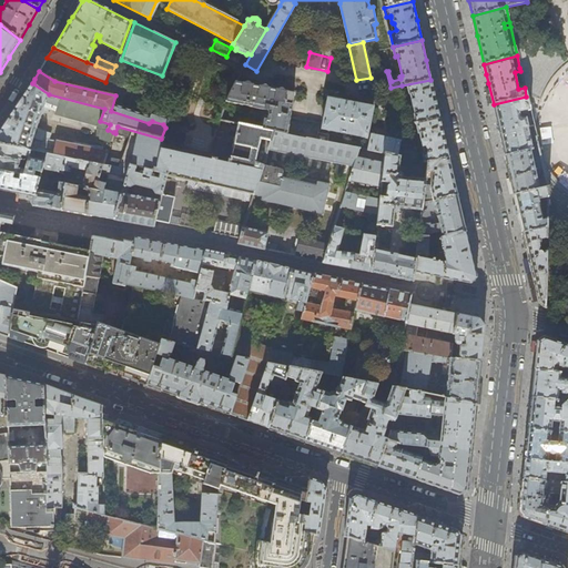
[(283,134),(316,141),(318,133),(320,123),(290,117),(295,92),(285,90),(282,87),(277,89),(251,83),(249,80),(244,82),(236,81),(227,95),(226,99),(229,102),(253,107),(253,108),(267,111),(269,113),(267,120),(265,120),(263,129),(274,132),(283,134)]
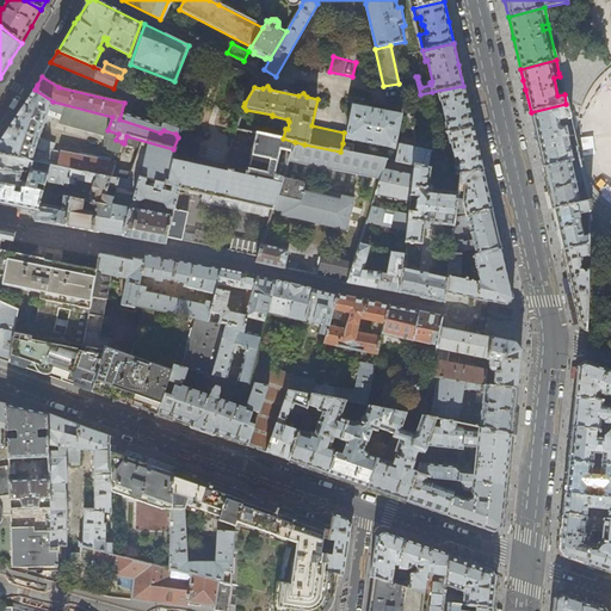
[(468,105),(463,86),(432,92),(436,110),(438,110),(437,102),(439,102),(442,102),(445,118),(438,121),(442,135),(473,128),(473,127),(469,110),(468,105)]
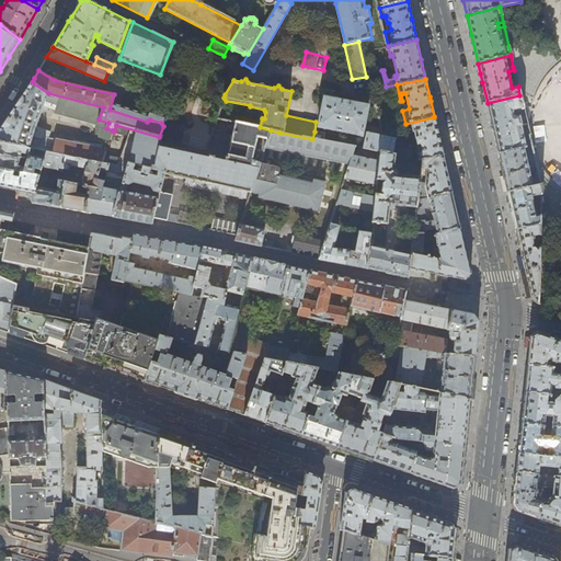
[(9,117),(0,130),(0,142),(31,149),(46,151),(102,162),(104,156),(105,150),(100,149),(101,146),(76,141),(76,144),(48,138),(50,132),(36,127),(42,111),(47,112),(48,109),(55,111),(54,113),(96,125),(94,136),(109,141),(112,133),(113,130),(112,130),(106,128),(109,123),(99,119),(103,107),(48,93),(32,82),(12,112),(9,117)]
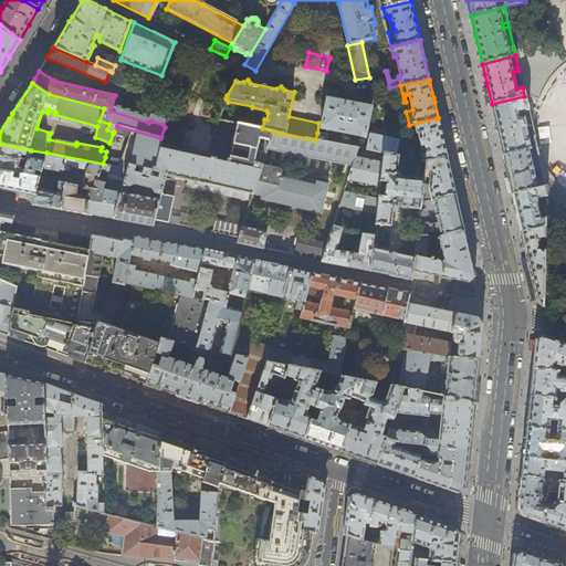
[(524,96),(492,104),(493,109),(493,112),(499,133),(503,155),(527,149),(533,148),(536,147),(535,140),(528,143),(525,127),(526,127),(526,126),(531,125),(526,102),(524,96)]
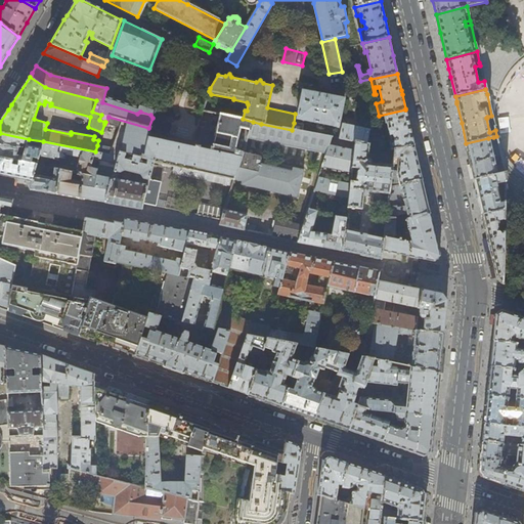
[(302,90),(297,119),(339,128),(345,98),(302,90)]
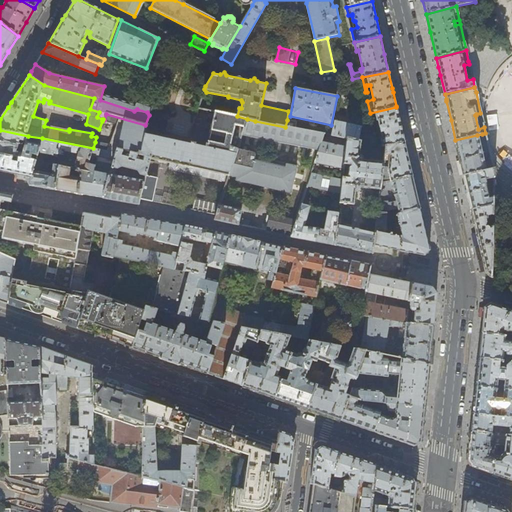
[(396,107),(370,113),(373,128),(375,127),(374,120),(376,120),(376,121),(378,120),(382,138),(376,139),(377,145),(385,146),(385,147),(405,142),(401,127),(400,123),(396,107)]
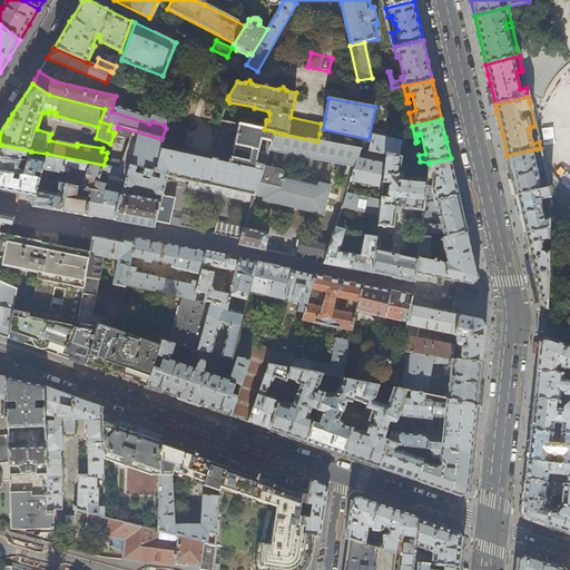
[(167,176),(254,195),(264,166),(268,150),(275,133),(264,129),(238,125),(229,160),(228,160),(227,164),(216,161),(217,159),(212,158),(212,160),(161,148),(164,139),(161,139),(118,127),(116,134),(115,133),(114,135),(129,139),(121,161),(106,158),(104,165),(110,166),(129,170),(130,166),(167,176)]
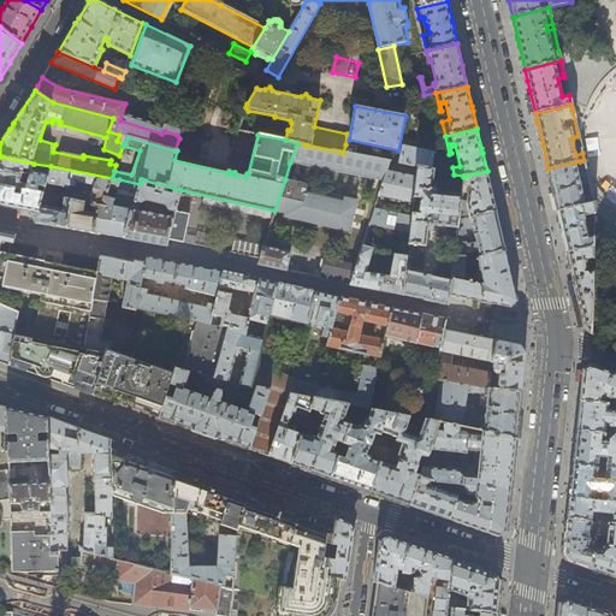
[(386,170),(390,161),(355,155),(343,153),(307,146),(297,143),(290,163),(383,181),(386,170)]
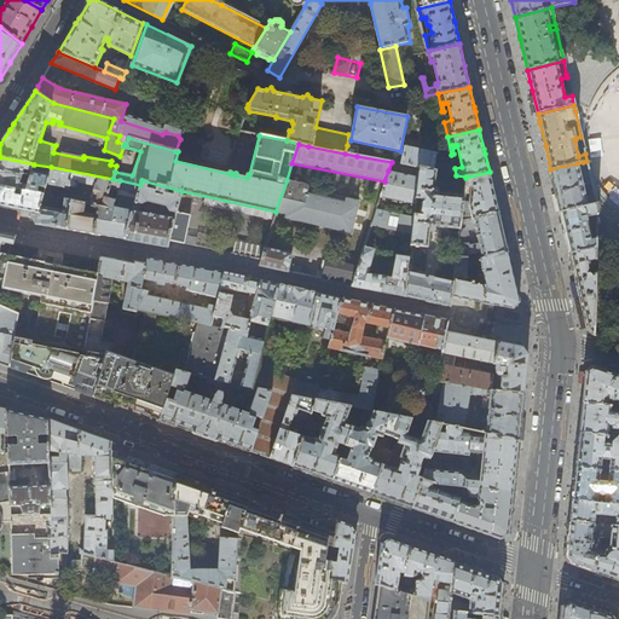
[(347,145),(345,154),(357,156),(358,148),(347,145)]
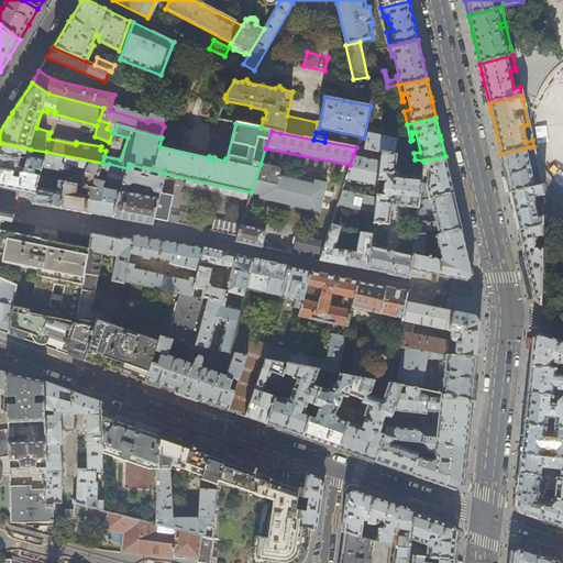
[(368,133),(365,150),(382,153),(394,155),(397,140),(368,133)]
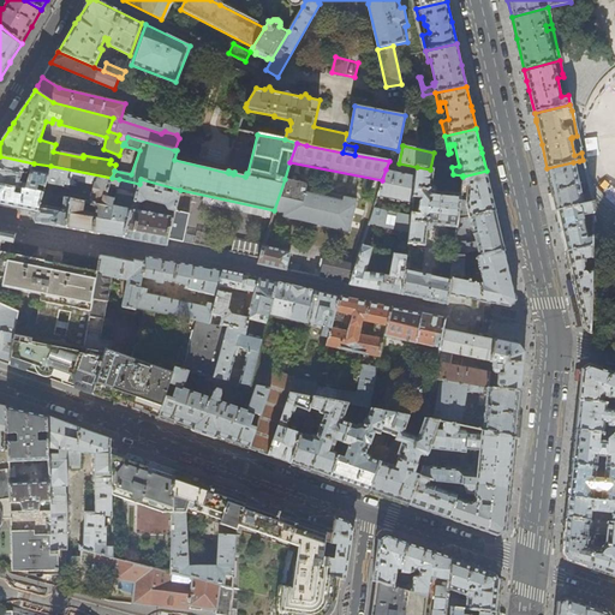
[(0,185),(25,191),(34,163),(0,156),(0,185)]
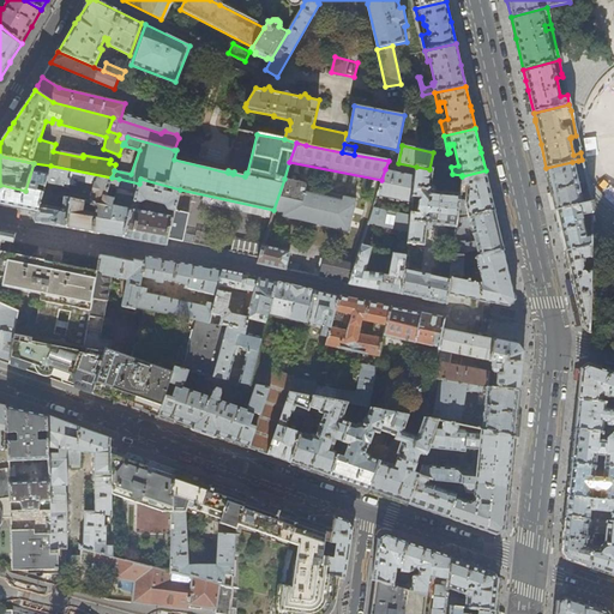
[(572,162),(546,168),(551,187),(552,193),(557,210),(593,202),(589,192),(579,194),(578,185),(588,184),(585,176),(582,160),(578,161),(579,168),(573,169),(572,162)]
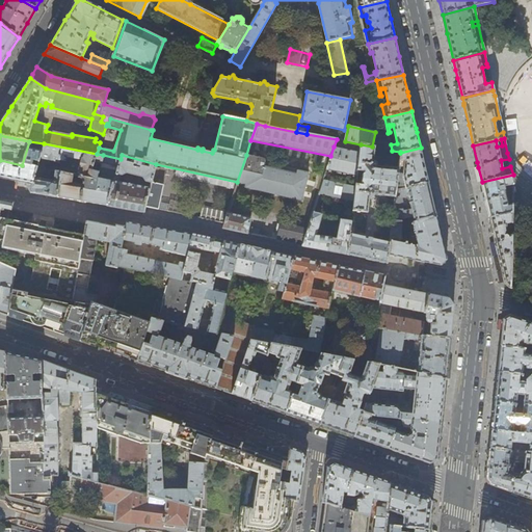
[(29,141),(22,165),(0,160),(0,177),(9,179),(25,182),(33,184),(44,143),(29,141)]
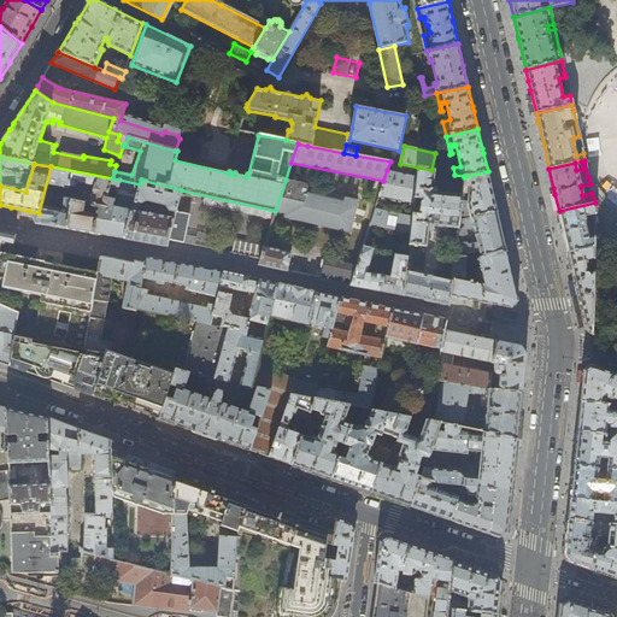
[(51,166),(39,213),(36,224),(52,227),(56,228),(66,229),(71,200),(70,200),(64,199),(63,211),(48,209),(51,200),(52,200),(54,194),(52,194),(56,184),(69,188),(70,186),(76,187),(77,182),(94,186),(89,204),(112,209),(112,207),(115,200),(119,180),(112,178),(51,166)]
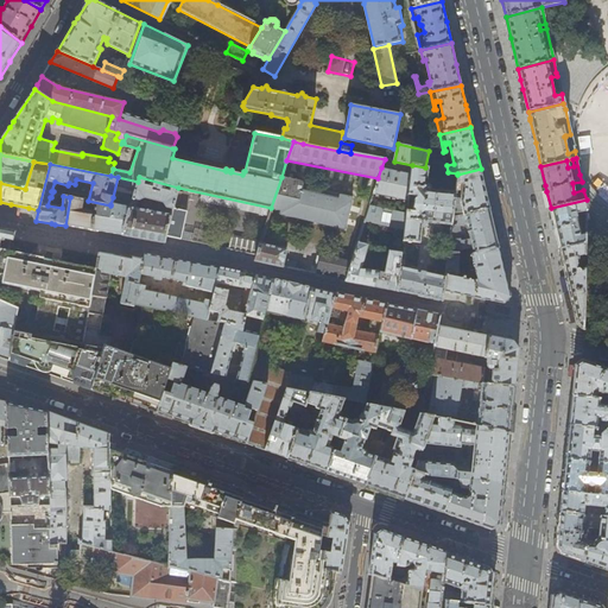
[(411,175),(407,201),(406,213),(405,229),(404,240),(420,242),(423,227),(424,227),(428,225),(428,223),(451,226),(453,217),(455,192),(431,190),(432,187),(429,183),(426,183),(429,169),(425,168),(412,165),(411,175)]
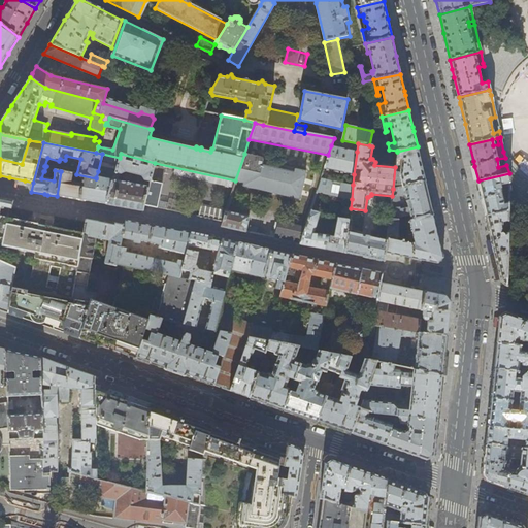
[(324,168),(354,174),(357,152),(331,145),(328,155),(324,168)]
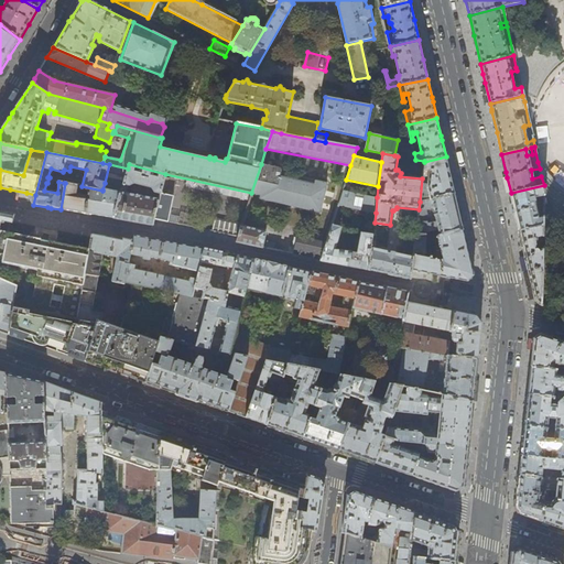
[(422,179),(420,202),(454,194),(449,173),(446,156),(424,162),(422,179)]
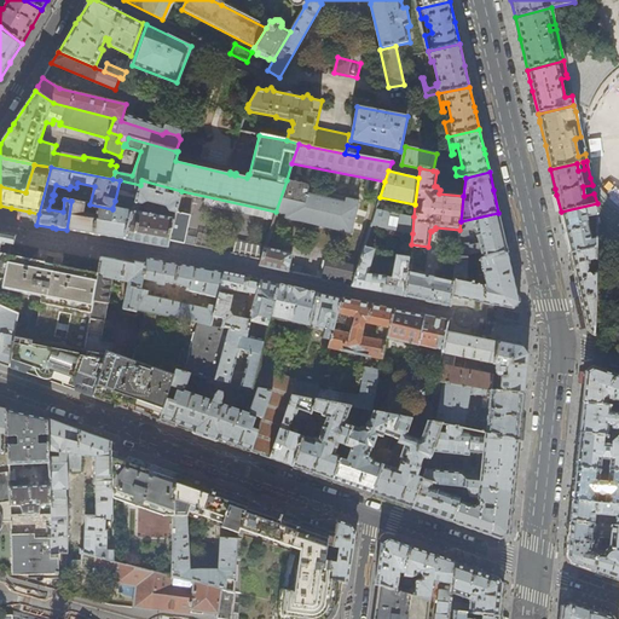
[(113,209),(90,204),(71,201),(67,230),(94,235),(102,236),(125,239),(134,202),(140,185),(120,180),(115,201),(132,204),(131,212),(113,208),(113,209)]
